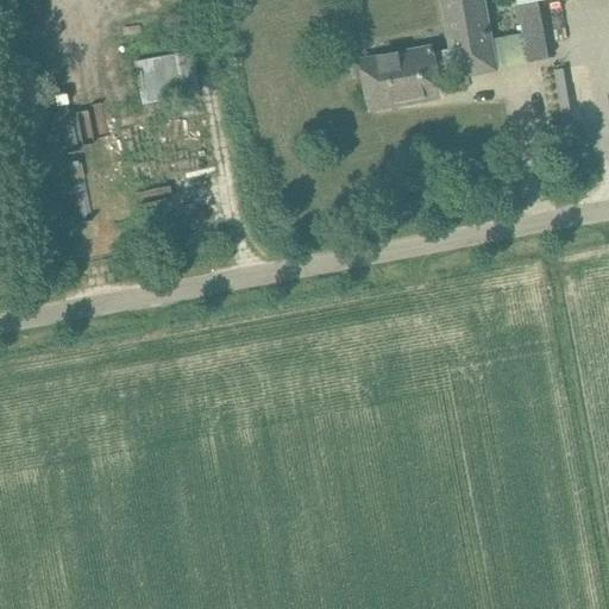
[(495,69),(490,45),(482,0),(443,0),(452,49),(432,52),(432,49),(362,62),(371,110),(396,105),(395,98),(439,89),(435,73),(456,69),(457,76),(495,69)]
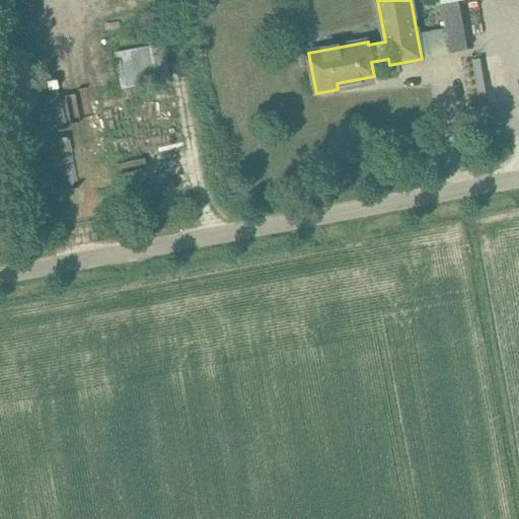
[(440,0),(451,54),(468,50),(458,0),(440,0)]
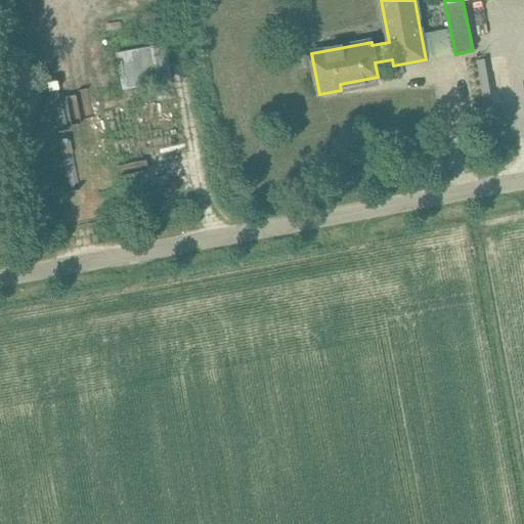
[(170,79),(161,44),(113,56),(122,91),(170,79)]
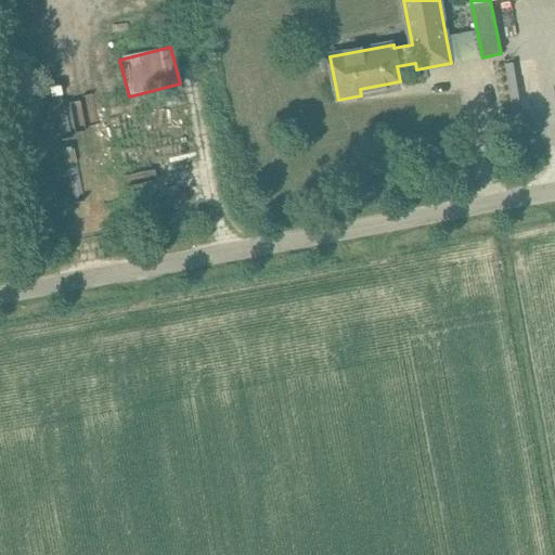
[(501,105),(519,105),(518,63),(501,63),(501,105)]
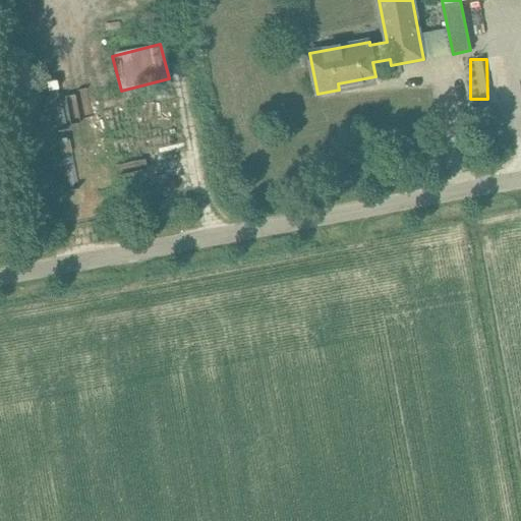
[(142,145),(149,171),(180,165),(174,137),(142,145)]
